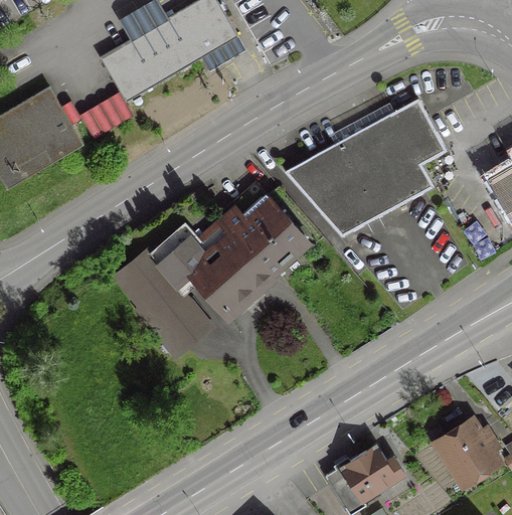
[(126,102),(198,60),(238,36),(216,0),(198,0),(101,57),(126,102)]
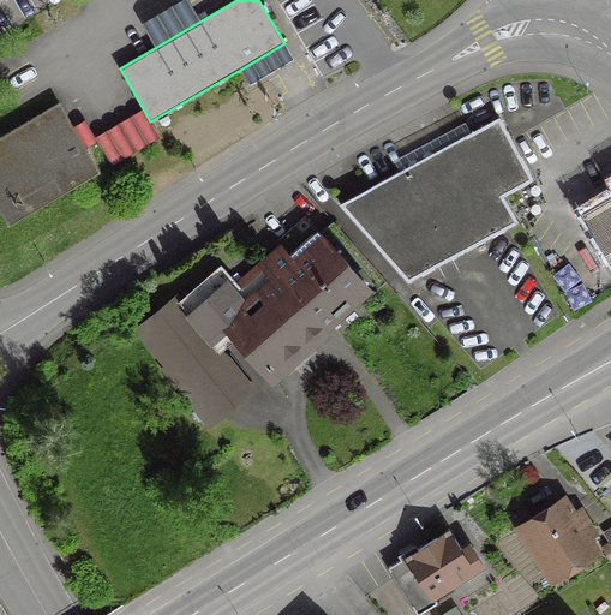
[(87,149),(59,103),(0,137),(0,210),(10,226),(100,173),(87,149)]
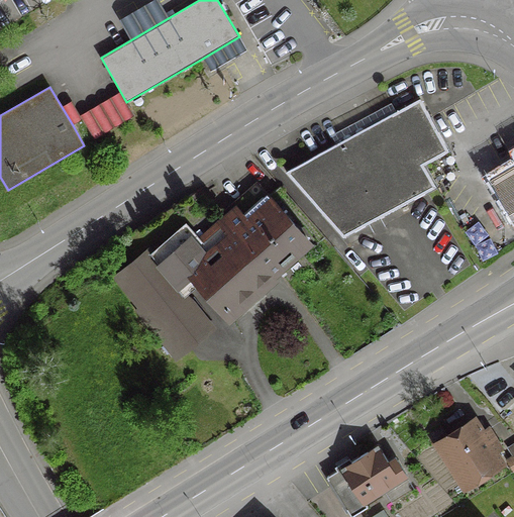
[(311,159),(288,171),(286,172),(343,237),(436,187),(423,165),(449,151),(420,99),(391,114),(401,132),(351,159),(341,141),(311,159)]
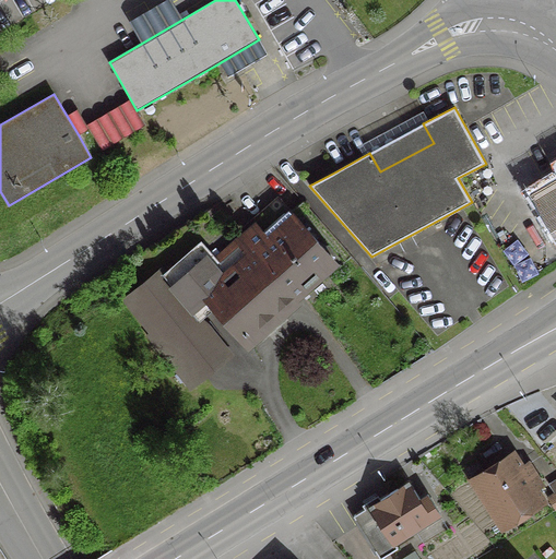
[(555,191),(536,203),(555,237),(555,191)]
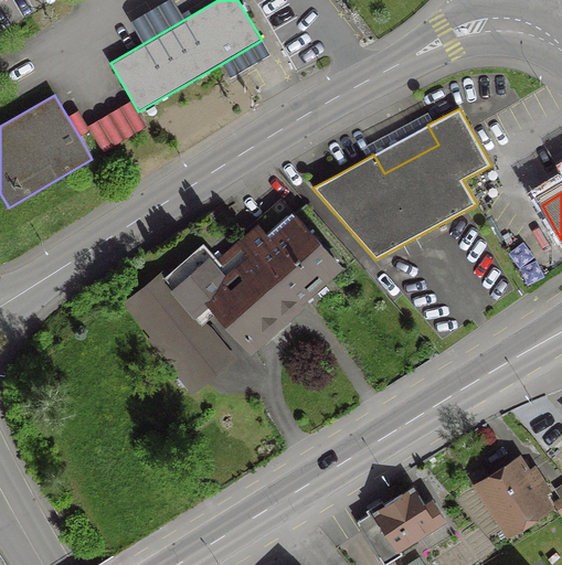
[(256,228),(244,240),(296,298),(337,262),(283,201),(282,202),(284,204),(271,215),(269,213),(254,225),(256,228)]
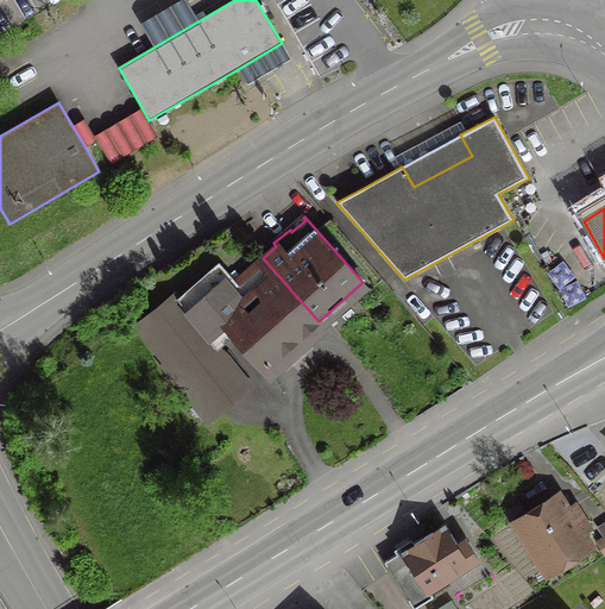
[(202,280),(178,301),(220,353),(240,337),(266,366),(319,321),(263,258),(218,297),(202,280)]
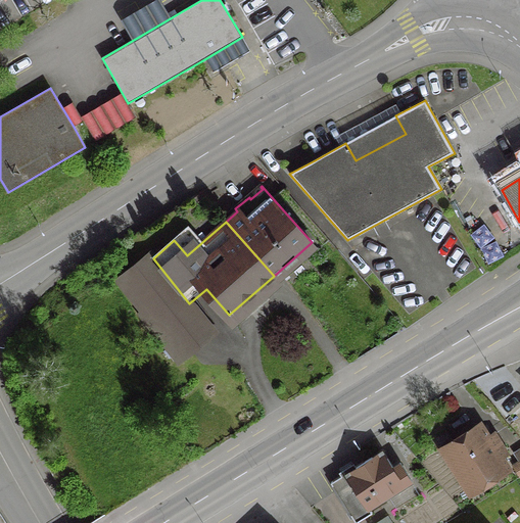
[(189,303),(153,258),(151,256),(124,279),(185,355),(214,334),(189,303)]
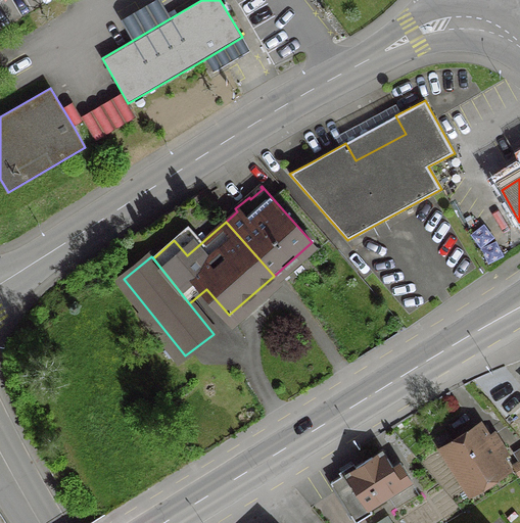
[(481,429),(445,452),(471,490),(506,468),(501,459),(508,454),(494,433),(487,438),(481,429)]
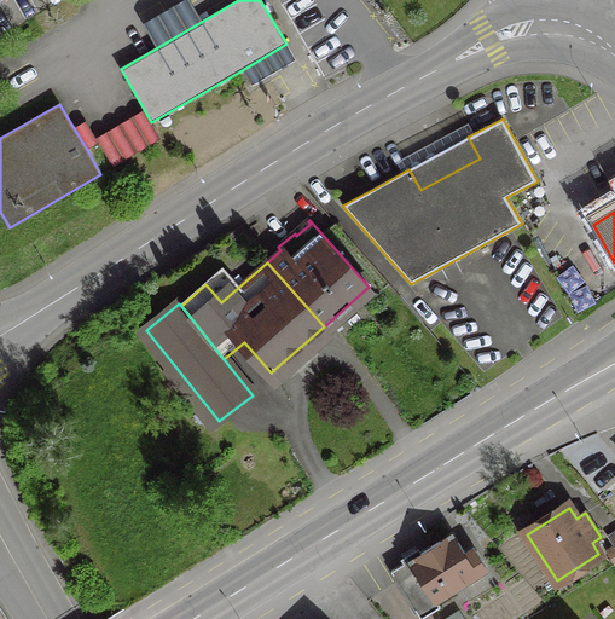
[(452,533),(431,547),(392,572),(422,618),(429,613),(440,606),(436,601),(487,568),(474,548),(465,554),(452,533)]
